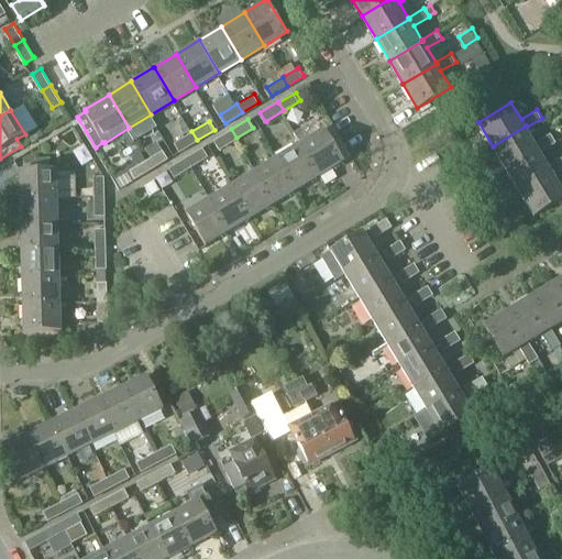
[(334,125),(327,130),(344,160),(352,155),(349,149),(346,144),(334,125)]
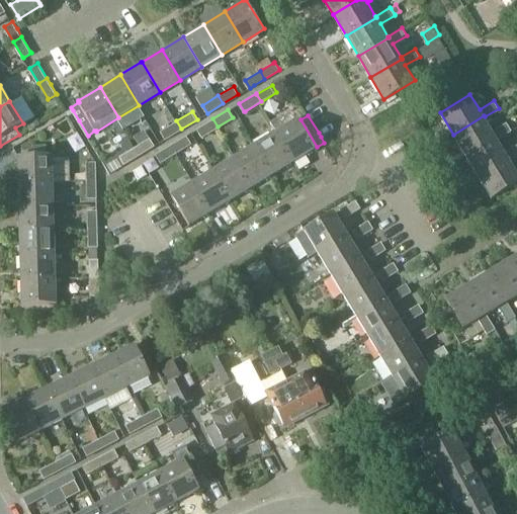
[(484,115),(453,135),(465,155),(496,137),(498,139),(512,130),(506,120),(492,130),(485,116),(484,115)]
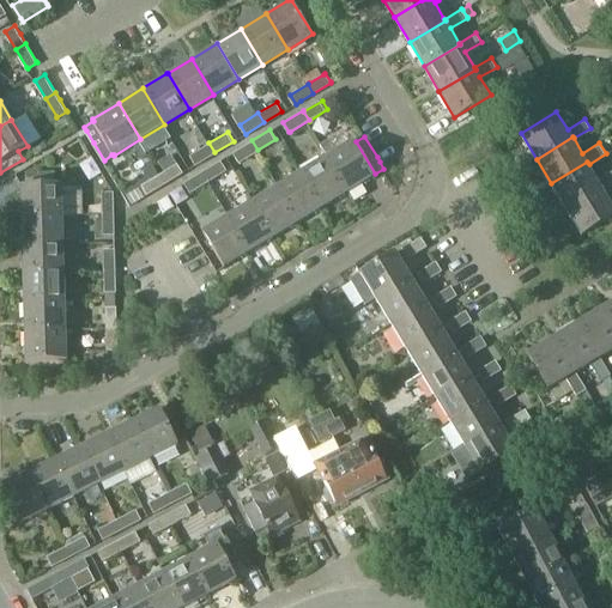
[(328,153),(350,189),(375,174),(356,141),(353,138),(328,153)]
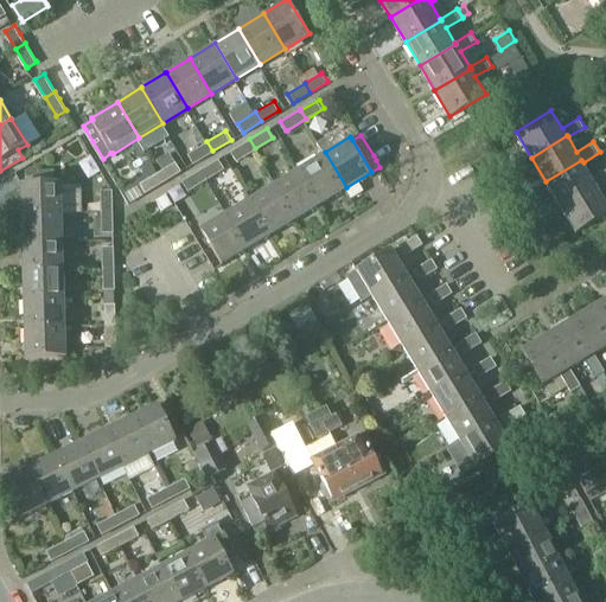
[(255,148),(249,139),(231,151),(237,160),(255,148)]
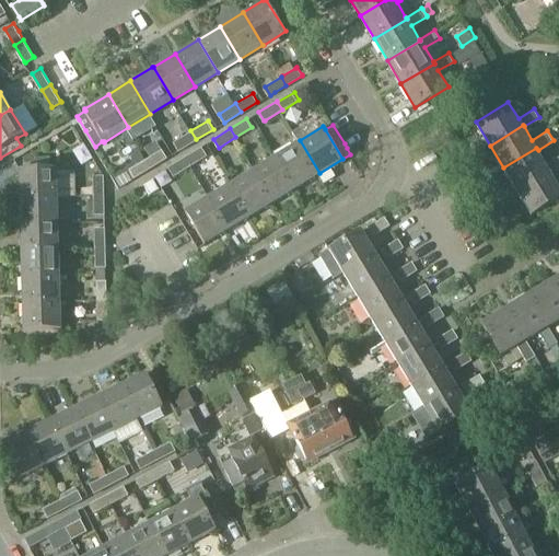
[(196,139),(190,130),(174,141),(179,150),(196,139)]
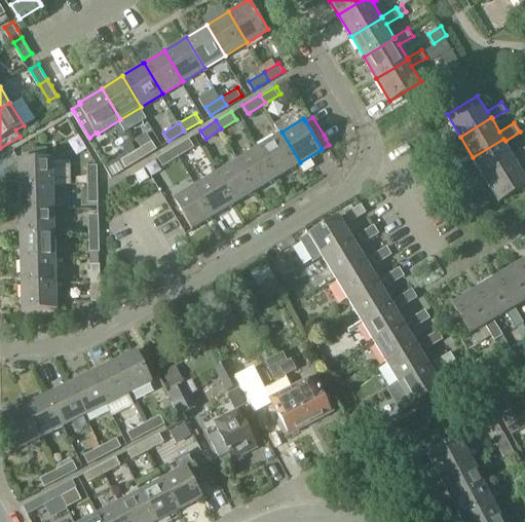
[(282,132),(260,144),(279,175),(300,162),(282,132)]
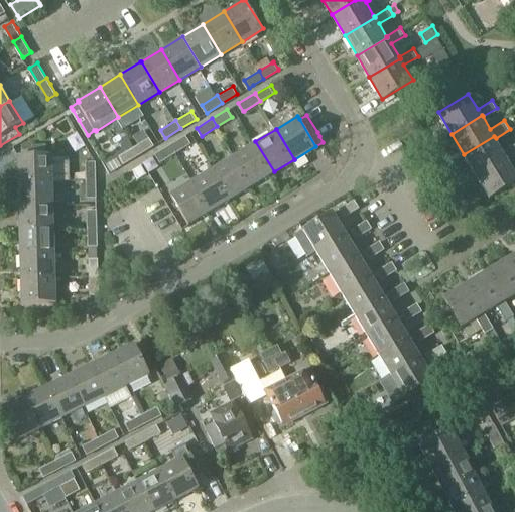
[(171,143),(175,151),(191,142),(186,134),(171,143)]
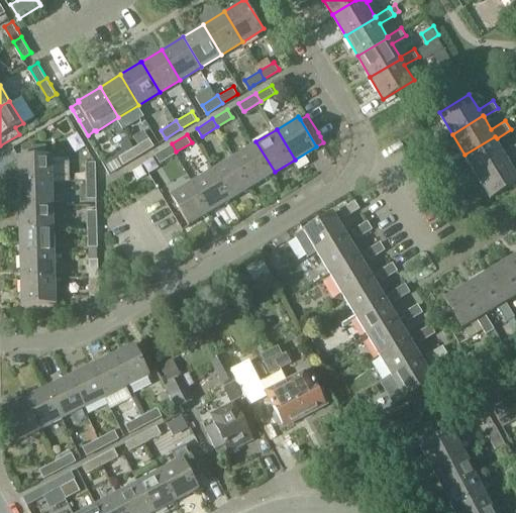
[(135,145),(140,154),(145,150),(156,144),(150,136),(135,145)]
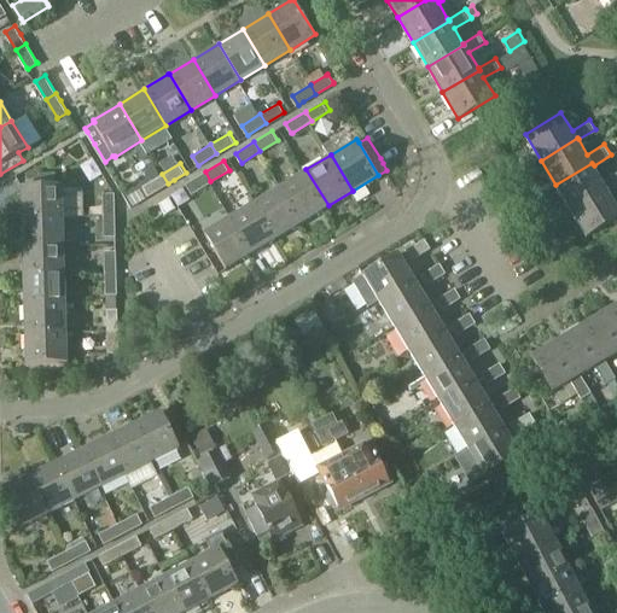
[(592,163),(556,185),(571,209),(607,187),(609,190),(616,185),(616,170),(603,179),(594,165),(592,163)]
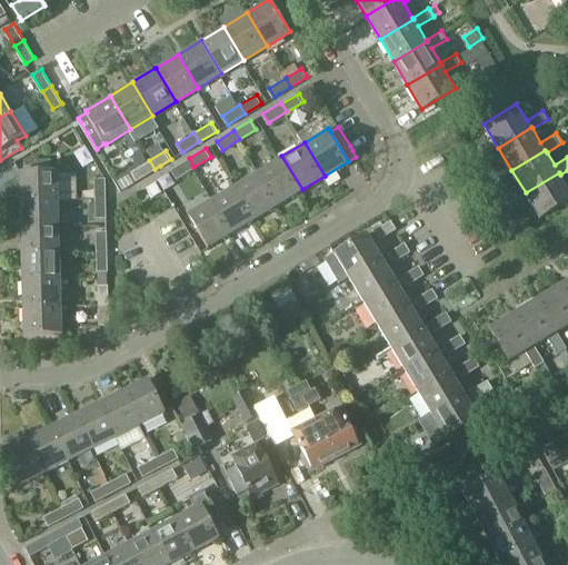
[(281,156),(259,170),(279,204),(302,189),(281,156)]
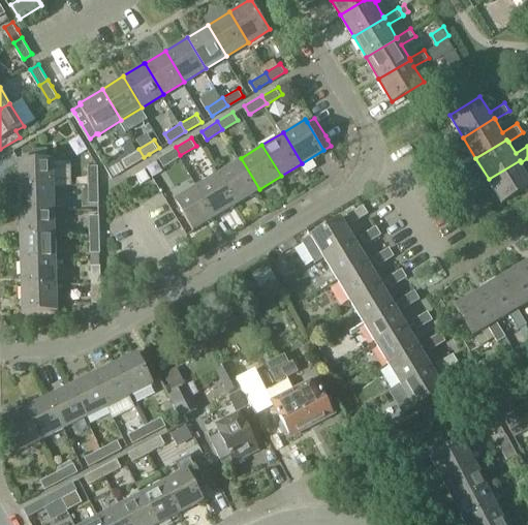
[(49,146),(24,146),(24,158),(49,157),(49,146)]
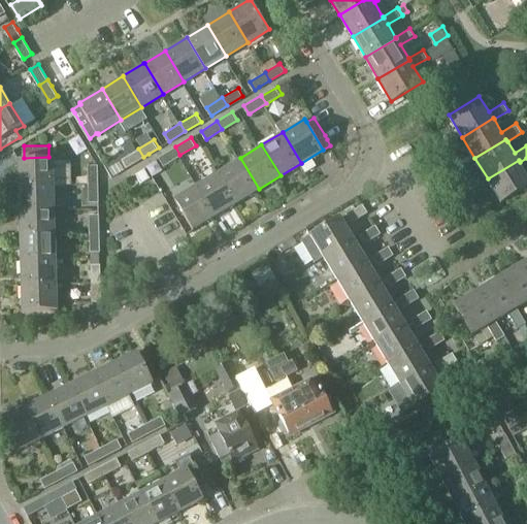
[(179,155),(175,146),(160,157),(164,164),(179,155)]
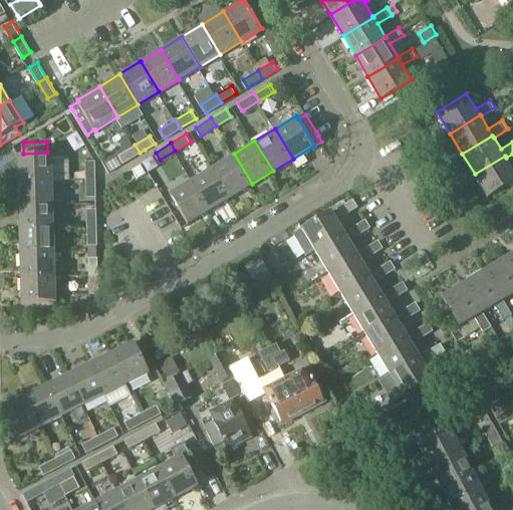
[(135,145),(119,154),(123,162),(124,162),(140,153),(135,145)]
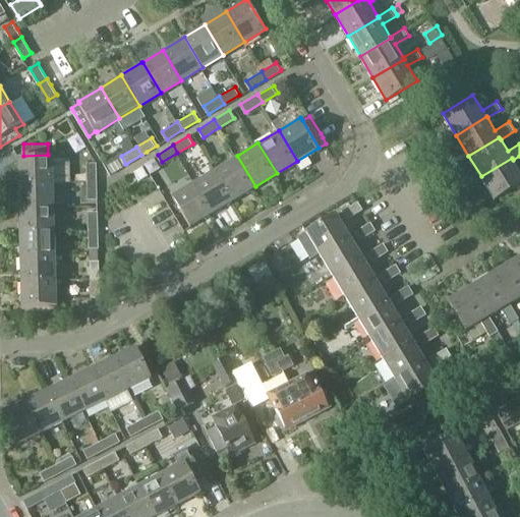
[(17,182),(53,180),(52,156),(16,157),(17,182)]
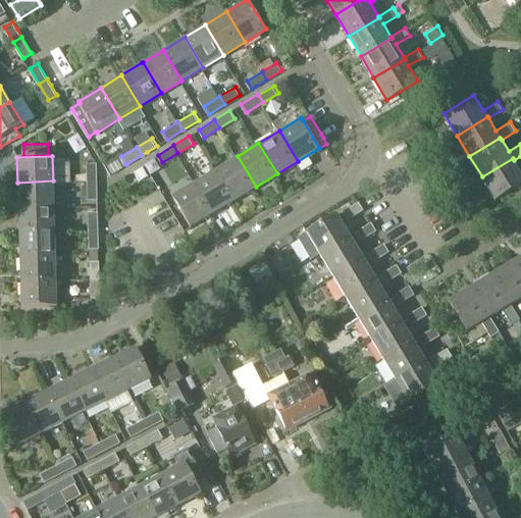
[(238,156),(216,169),(236,199),(256,187),(238,156)]
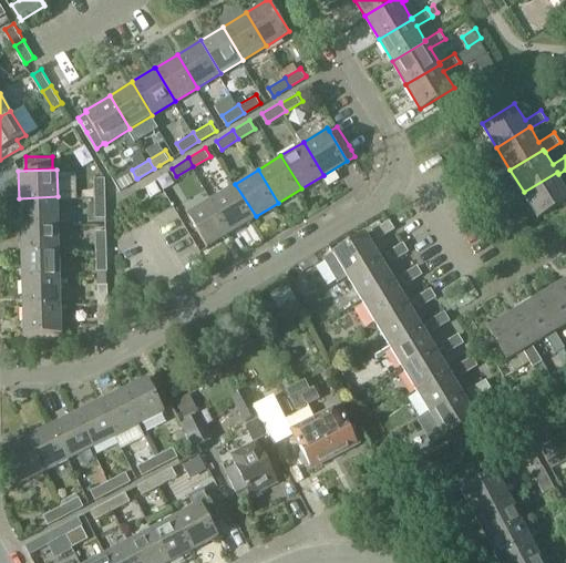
[(565,185),(558,175),(557,173),(524,193),(538,216),(565,200),(565,185)]
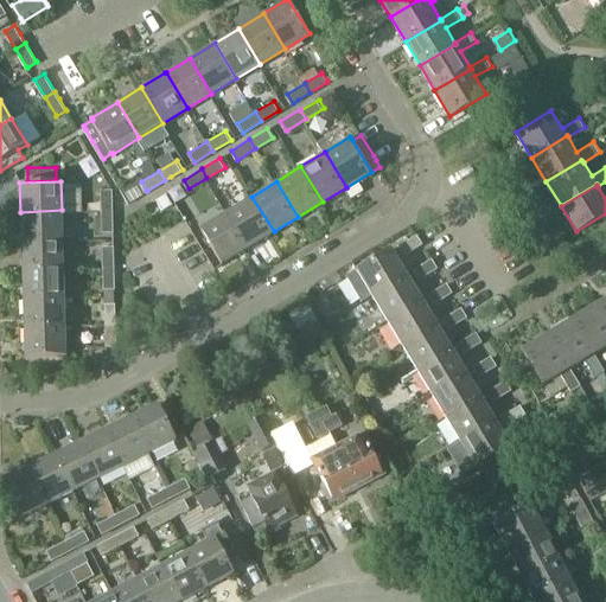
[(113,207),(113,197),(113,189),(112,189),(102,189),(102,207),(113,207)]
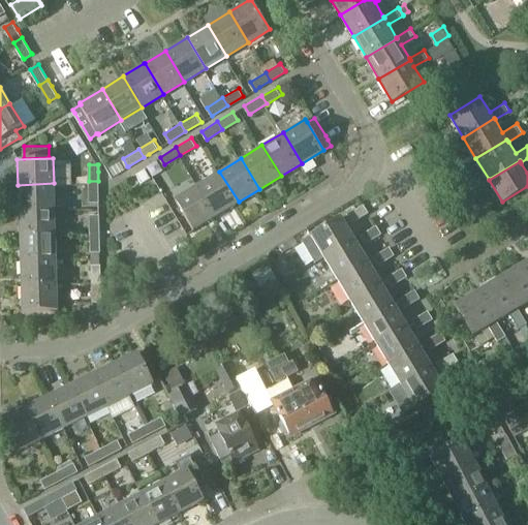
[(151,177),(146,168),(136,174),(143,182),(151,177)]
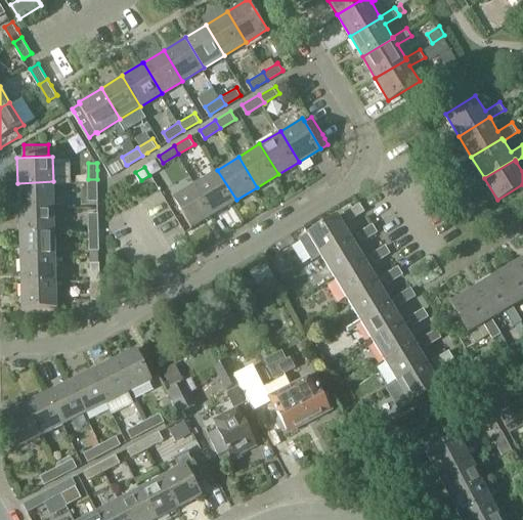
[(217,170),(197,182),(215,213),(236,200),(217,170)]
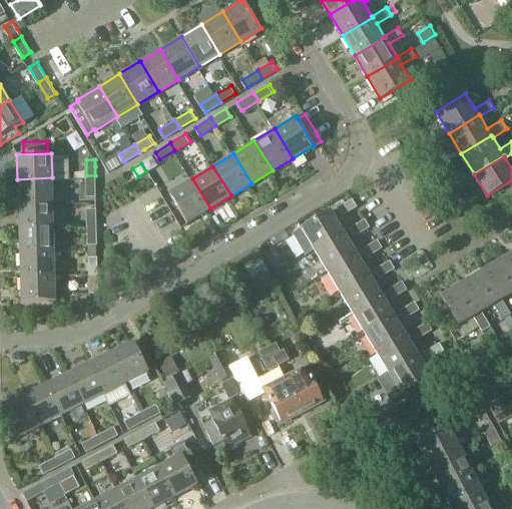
[(97,193),(96,175),(95,175),(86,175),(87,193),(97,193)]
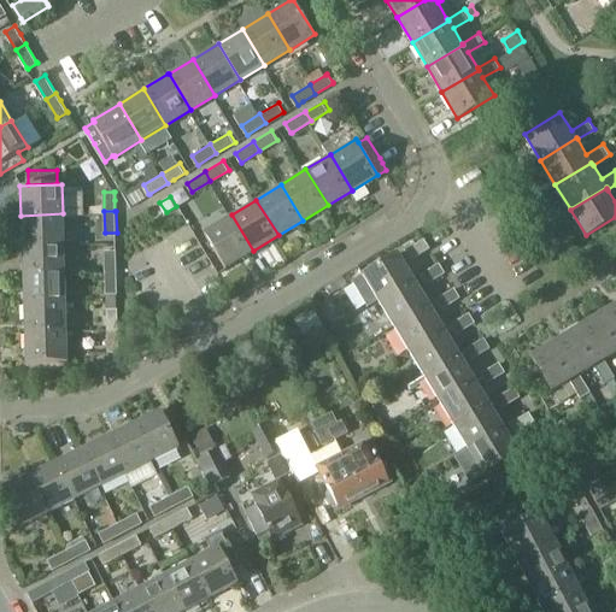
[(63,213),(21,216),(22,245),(64,242),(63,213)]
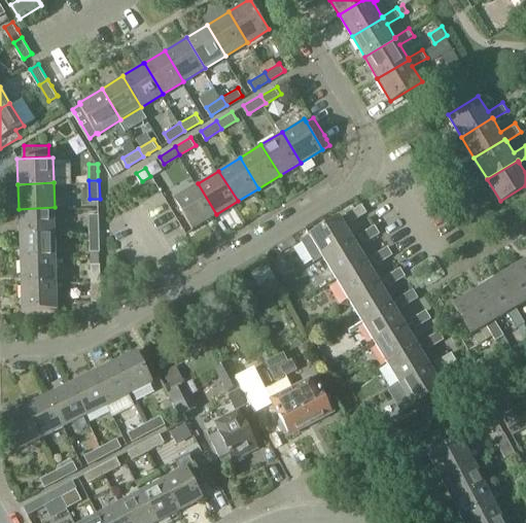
[(216,214),(198,183),(175,197),(195,228),(216,214)]
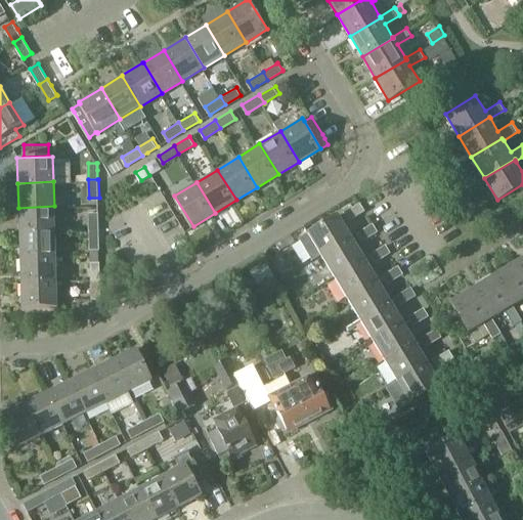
[(366,209),(361,201),(346,211),(351,219),(366,209)]
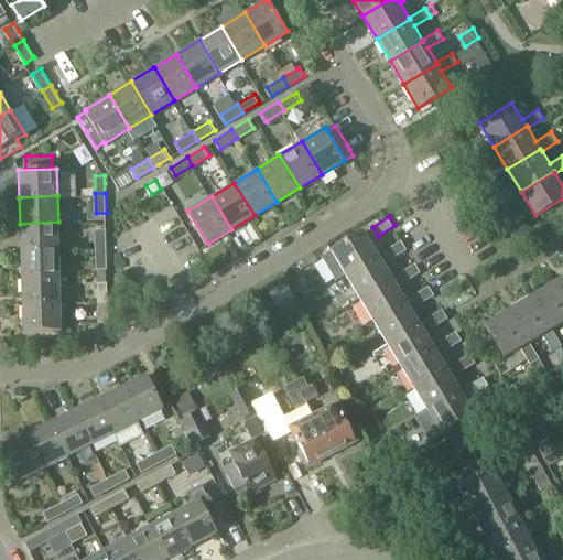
[(58,248),(58,222),(20,224),(20,250),(58,248)]
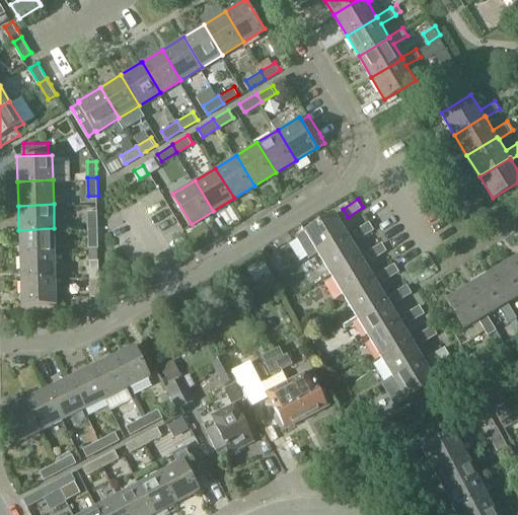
[(88,210),(88,227),(89,227),(98,226),(97,210),(89,210),(88,210)]
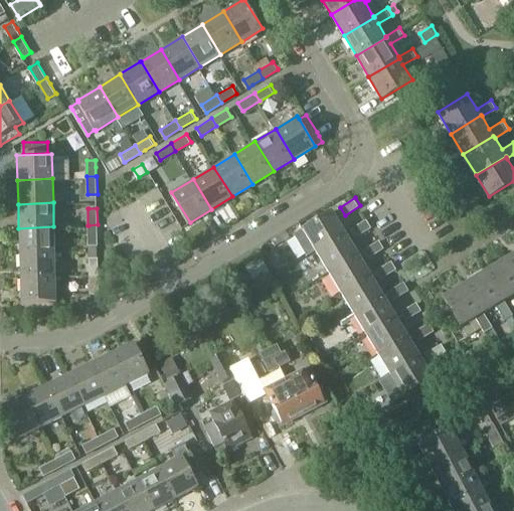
[(315,249),(345,231),(333,210),(294,233),(307,254),(315,249)]
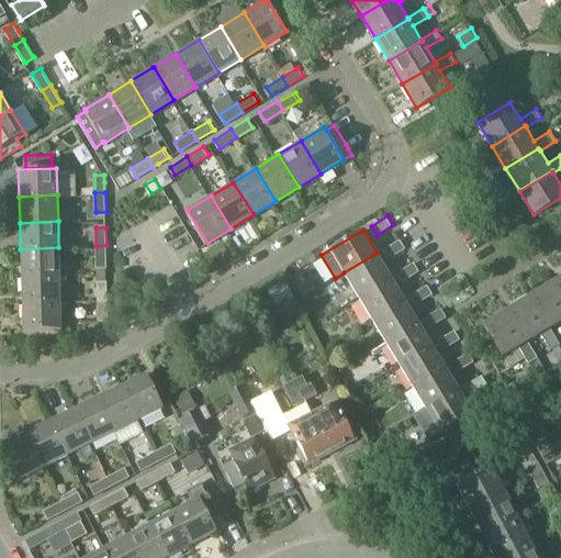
[(400,238),(383,248),(389,257),(390,257),(405,247),(401,238),(400,238)]
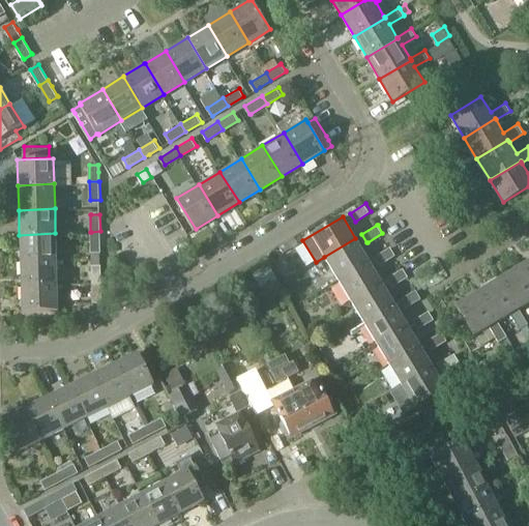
[(101,231),(91,232),(91,251),(101,250),(101,231)]
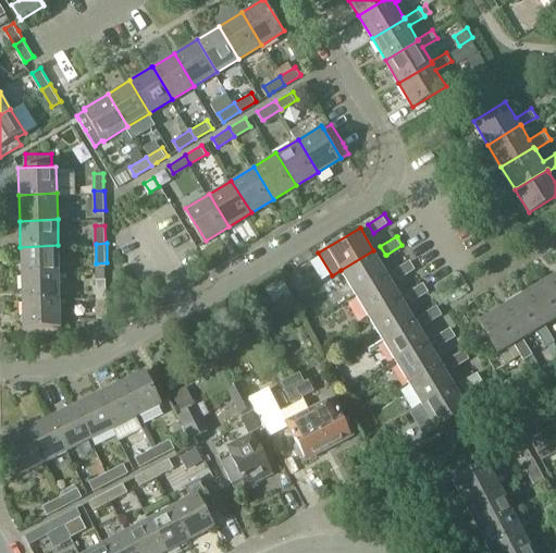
[(58,245),(20,247),(21,273),(59,271),(58,245)]
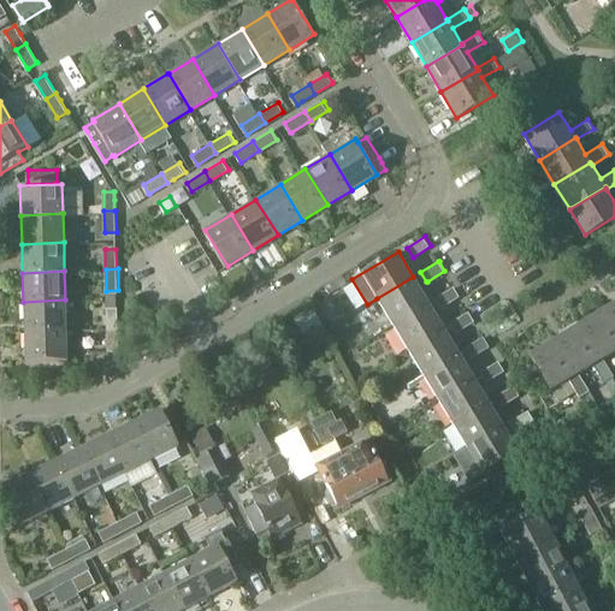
[(429,302),(413,277),(377,298),(392,324),(429,302)]
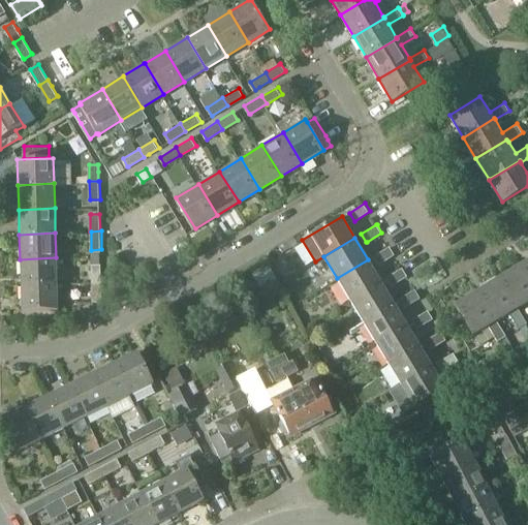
[(374,255),(379,264),(380,263),(386,258),(395,254),(393,251),(390,246),(381,251),(375,254),(374,255)]
